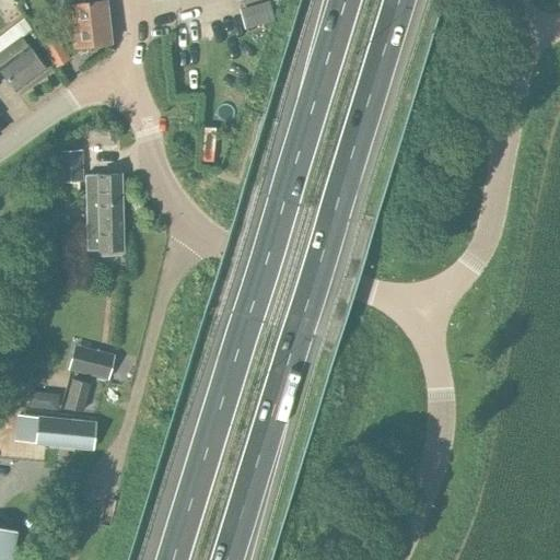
[(71,26),(108,22),(106,1),(69,4),(71,26)]
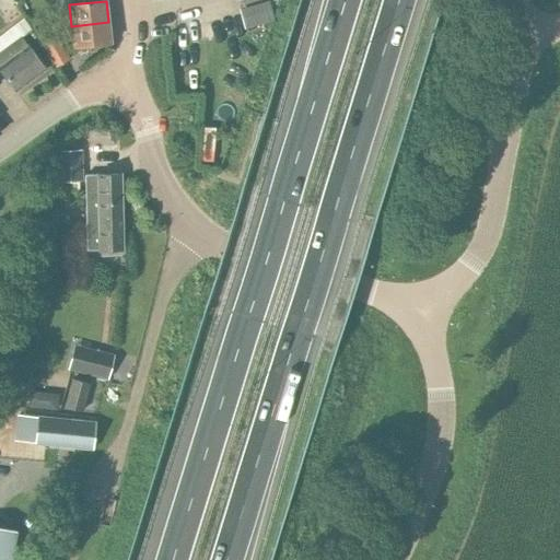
[(244,28),(275,21),(269,2),(238,9),(244,28)]
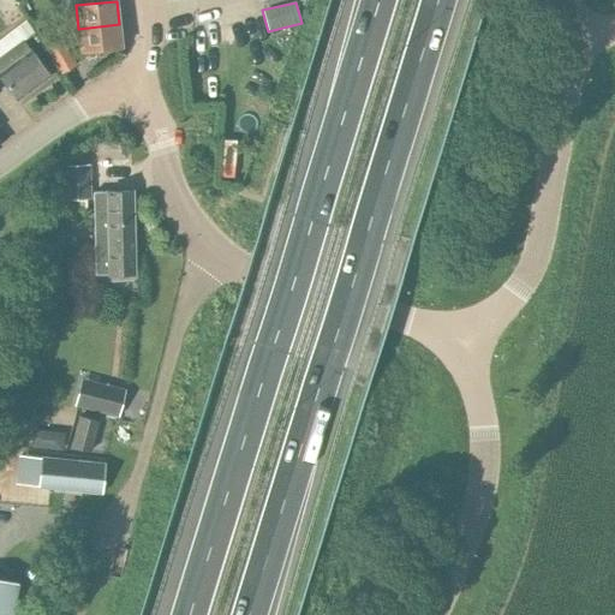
[(119,24),(78,29),(81,52),(121,47),(119,24)]
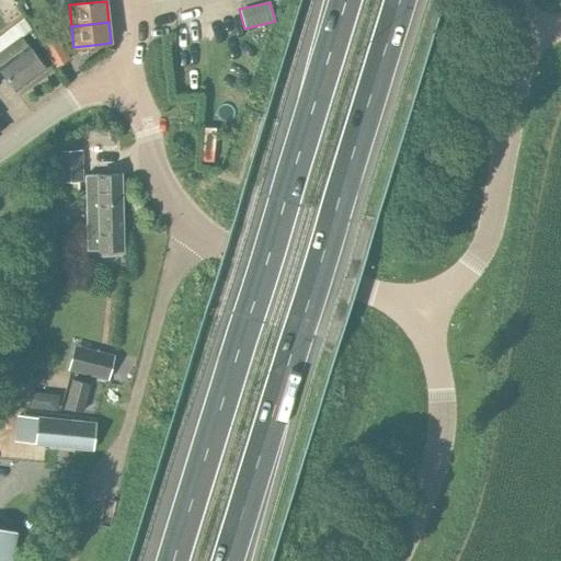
[(69,59),(55,35),(42,43),(56,67),(69,59)]
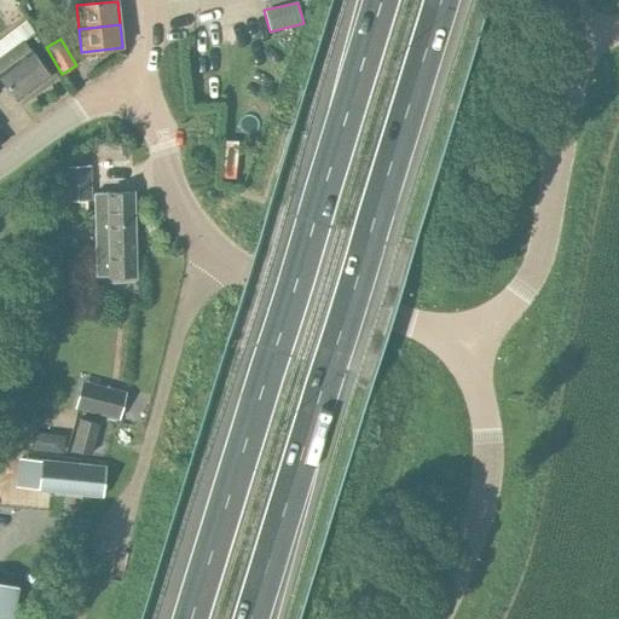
[(0,57),(0,76),(17,100),(51,76),(23,40),(0,57)]
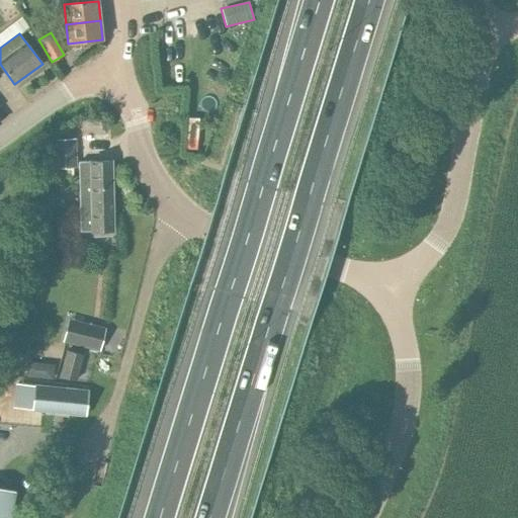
[(55,168),(75,167),(74,139),(54,140),(55,168)]
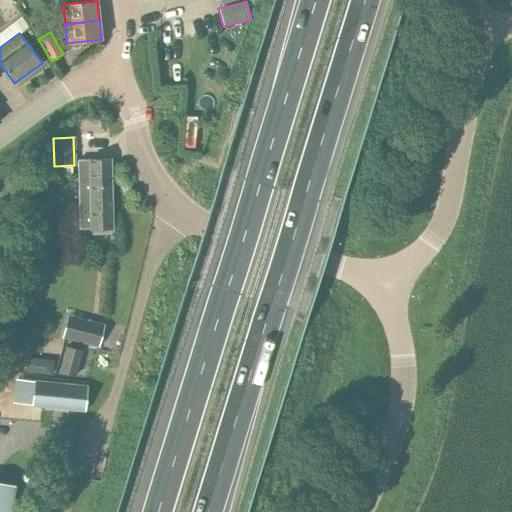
[(78,160),(78,172),(79,184),(89,184),(90,230),(112,230),(110,159),(78,160)]
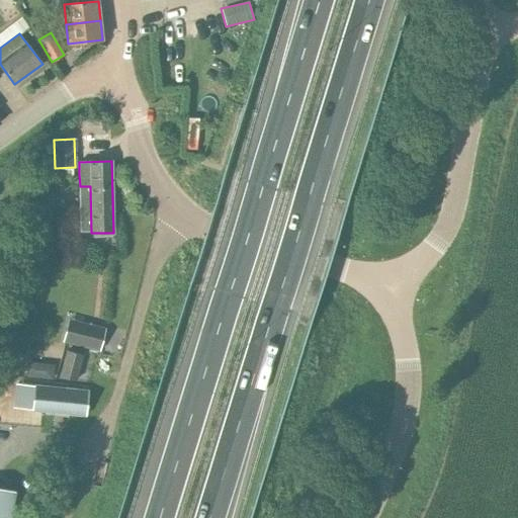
[(69,321),(64,341),(100,349),(105,330),(69,321)]
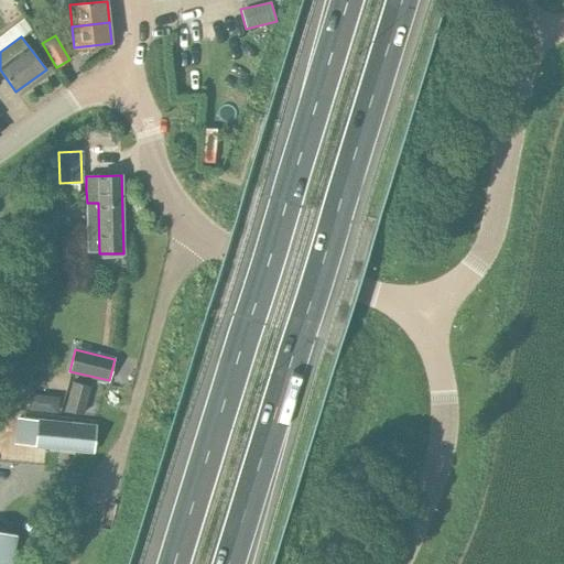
[(65,410),(82,414),(89,386),(73,381),(65,410)]
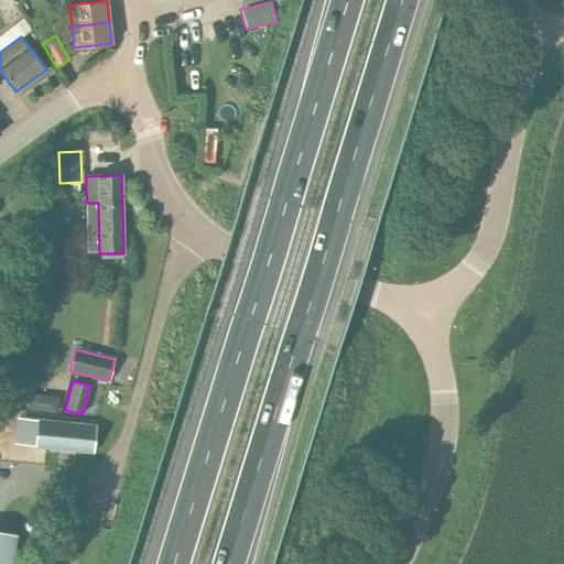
[(14,444),(33,446),(94,452),(96,425),(18,418),(14,444)]
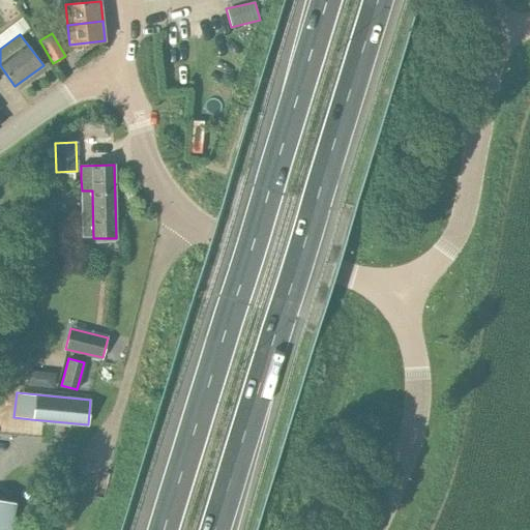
[(0,529),(9,529),(15,505),(0,502),(0,529)]
